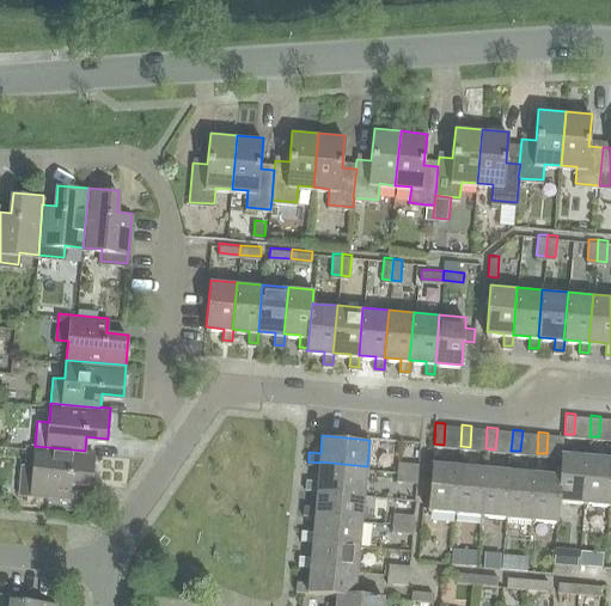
[(558,499),(560,499),(584,501),(588,453),(587,453),(572,452),(572,444),(562,444),(560,472),(561,472),(558,499)]
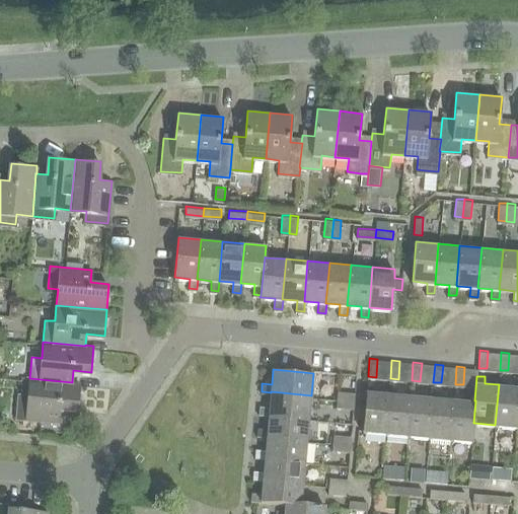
[(58,420),(59,418),(60,407),(78,409),(80,382),(72,381),(72,382),(29,378),(28,394),(18,393),(16,416),(58,420)]
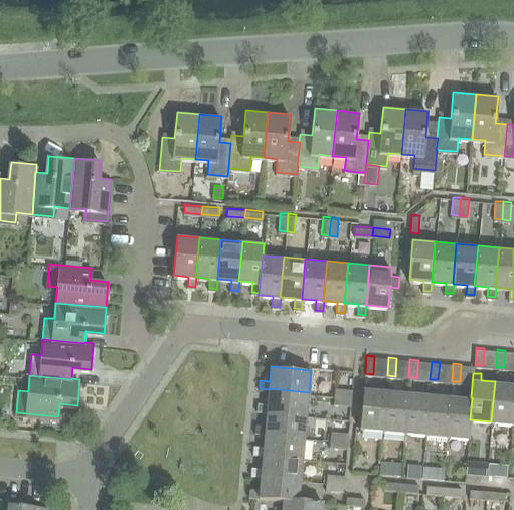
[(495,381),(491,421),(513,423),(513,383),(502,382),(503,375),(495,375),(494,381),(495,381)]
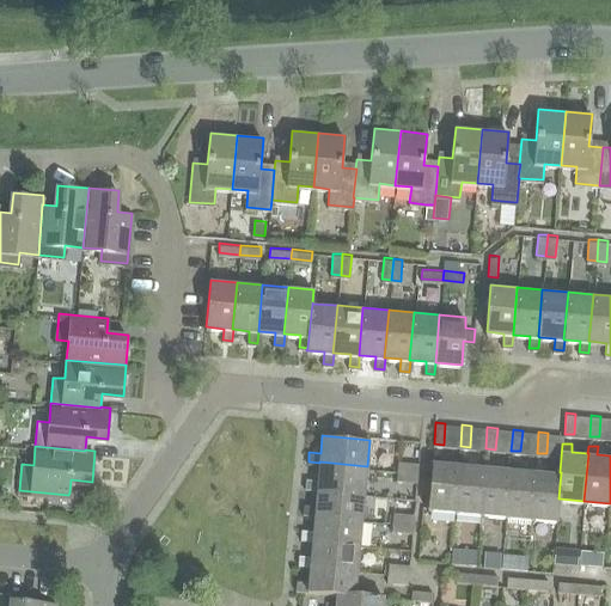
[(458,463),(441,461),(443,453),(433,453),(428,508),(454,510),(458,463)]
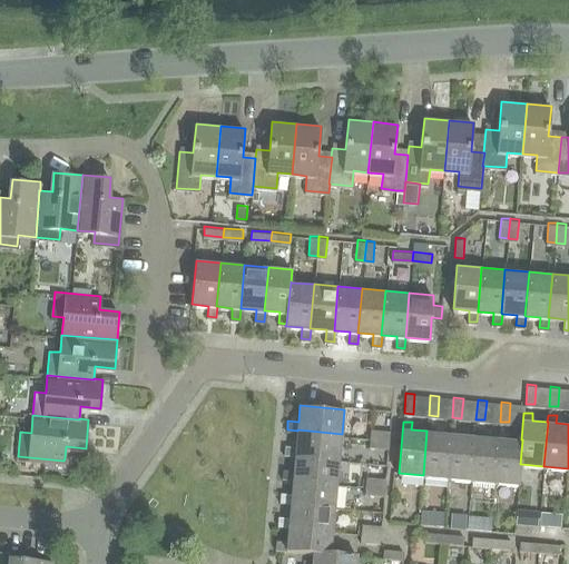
[(427,431),(423,475),(447,477),(451,433),(450,433),(435,432),(435,424),(427,424),(427,431)]
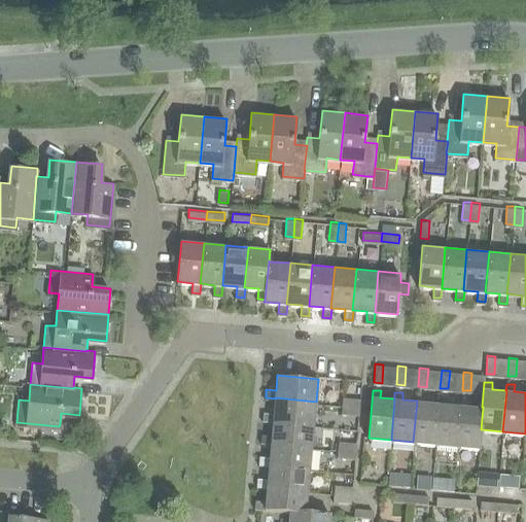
[(417,401),(413,442),(435,444),(437,403),(424,402),(425,394),(417,394),(416,401),(417,401)]
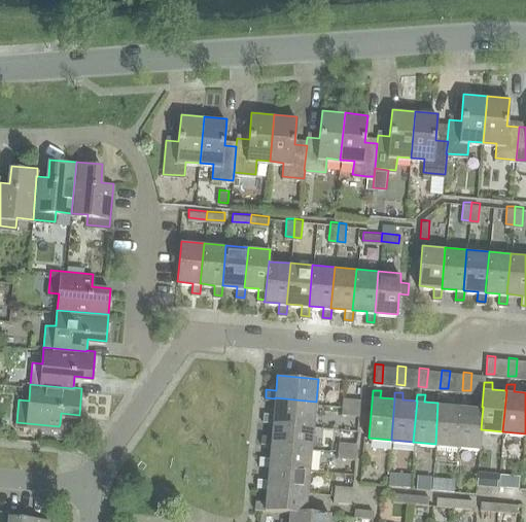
[(343,395),(342,404),(360,406),(360,397),(343,395)]
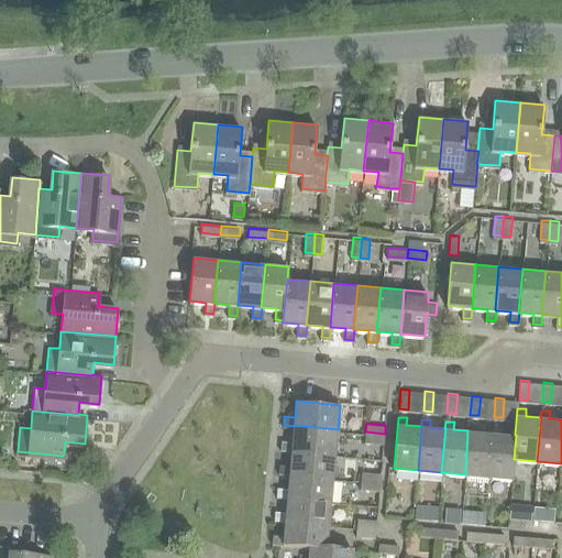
[(467,430),(465,474),(488,477),(492,433),(476,431),(477,424),(469,424),(467,430)]
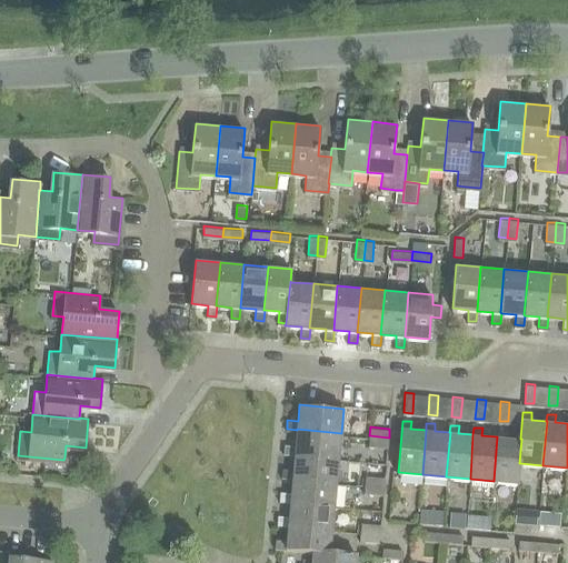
[(297,429),(297,430),(296,444),(285,443),(285,452),(295,453),(295,452),(339,456),(341,433),(297,429)]
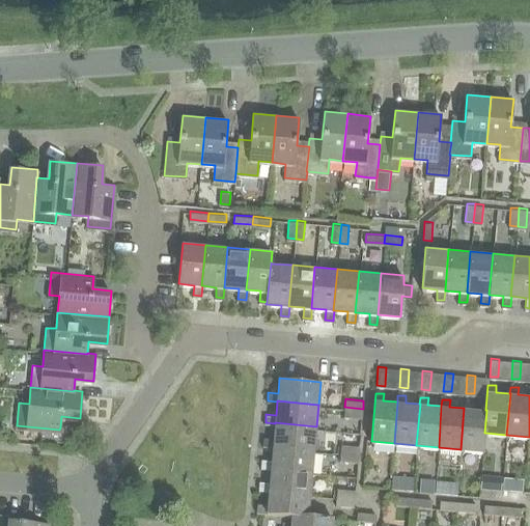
[(464,408),(461,449),(483,451),(485,433),(484,433),(486,410),(485,410),(472,409),(472,402),(464,402),(464,408)]
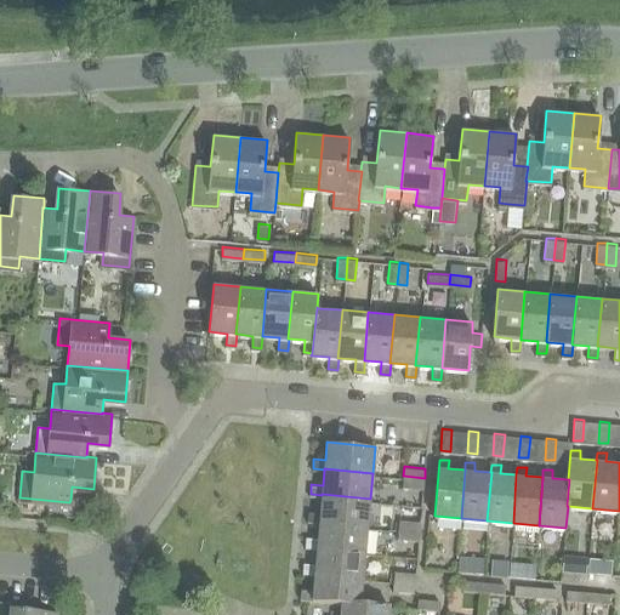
[(425,478),(403,476),(403,485),(424,487),(425,478)]
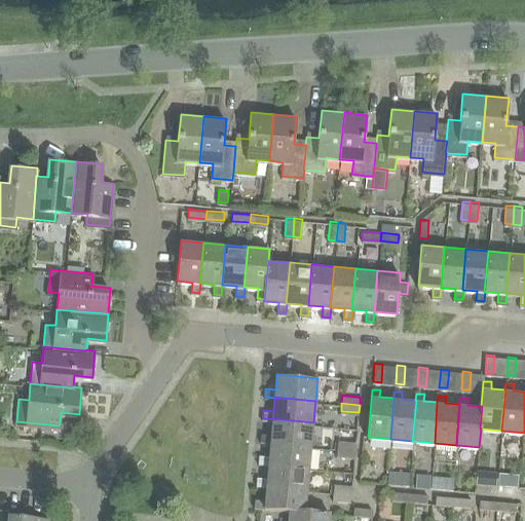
[(272,418),(272,419),(271,433),(261,432),(261,440),(270,441),(311,444),(313,422),(272,418)]
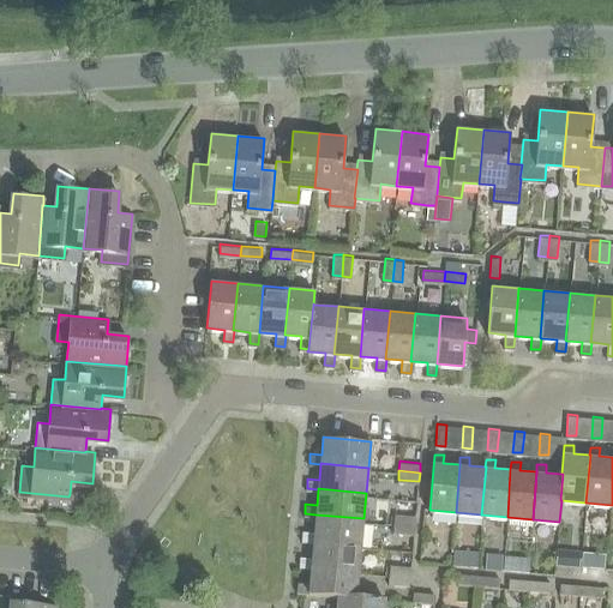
[(395,512),(394,522),(415,523),(416,513),(395,512)]
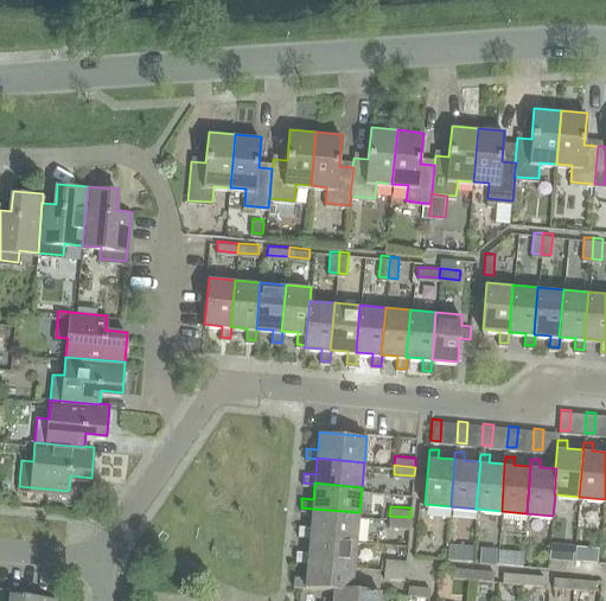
[(312,509),(311,525),(299,524),(299,534),(310,535),(310,534),(357,538),(359,512),(312,509)]
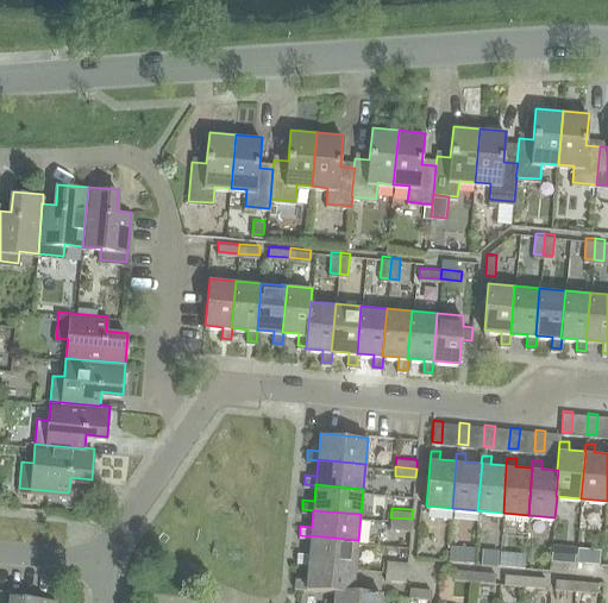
[(412,519),(390,517),(390,526),(411,528),(412,519)]
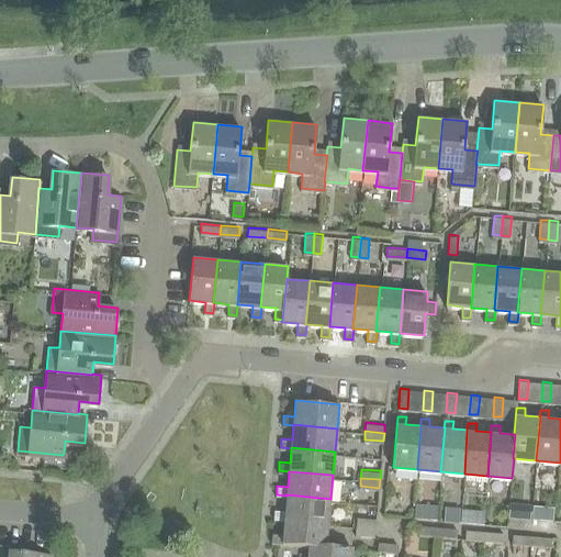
[(287,494),(287,496),(285,510),(275,509),(275,517),(284,519),(284,517),(328,522),(331,499),(287,494)]
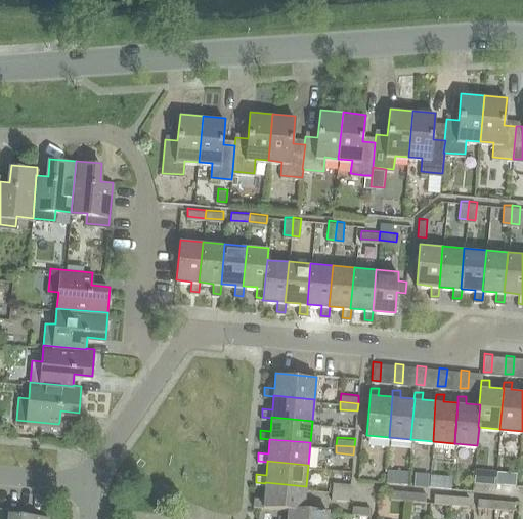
[(476,467),(475,480),(483,480),(484,468),(476,467)]
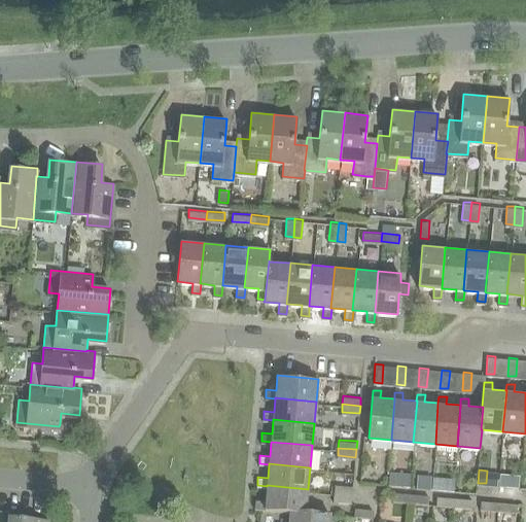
[(335,483),(334,491),(352,493),(353,485),(335,483)]
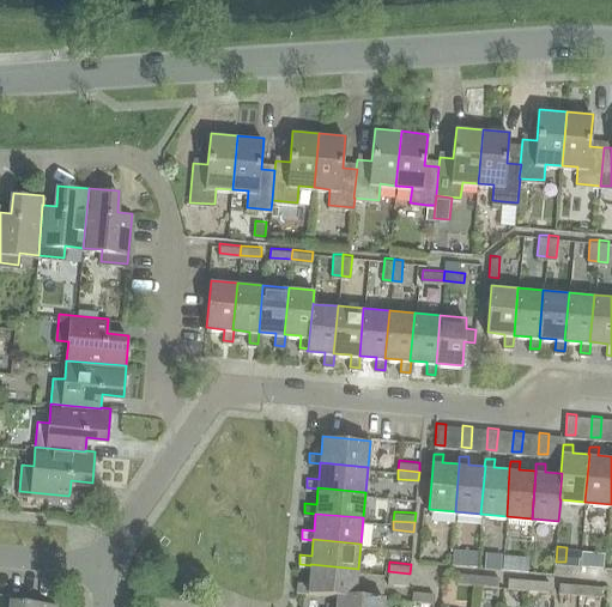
[(310,564),(310,565),(309,581),(297,580),(297,589),(337,593),(356,594),(356,593),(358,569),(310,564)]
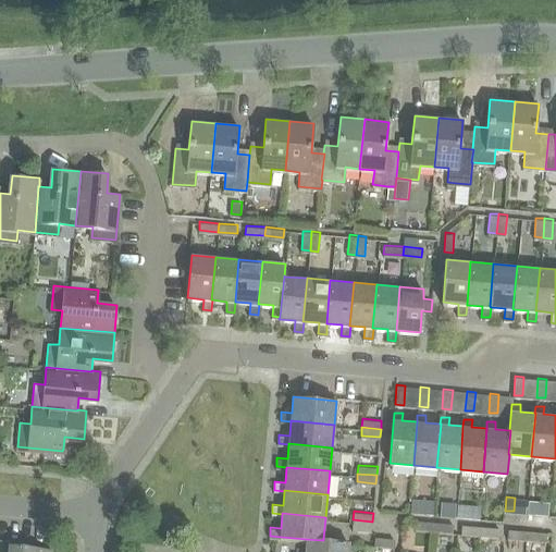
[(372,522),(353,519),(353,528),(371,530),(372,522)]
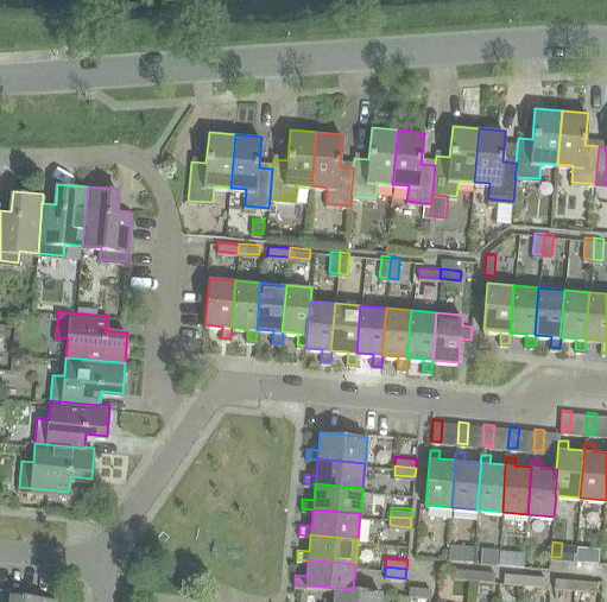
[(453,576),(474,577),(474,569),(454,566),(453,576)]
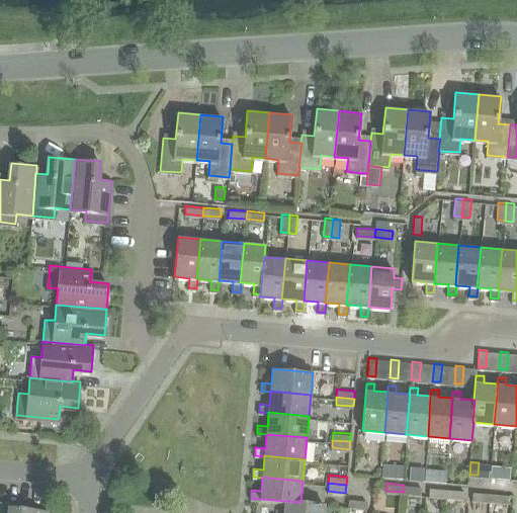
[(404,485),(404,492),(421,494),(422,486),(404,485)]
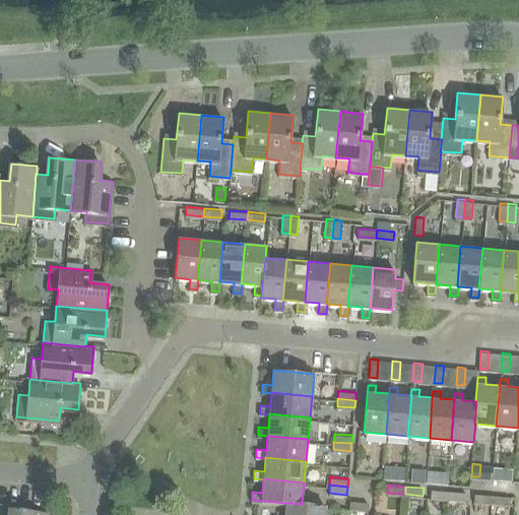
[(431,497),(448,498),(449,490),(432,489),(431,497)]
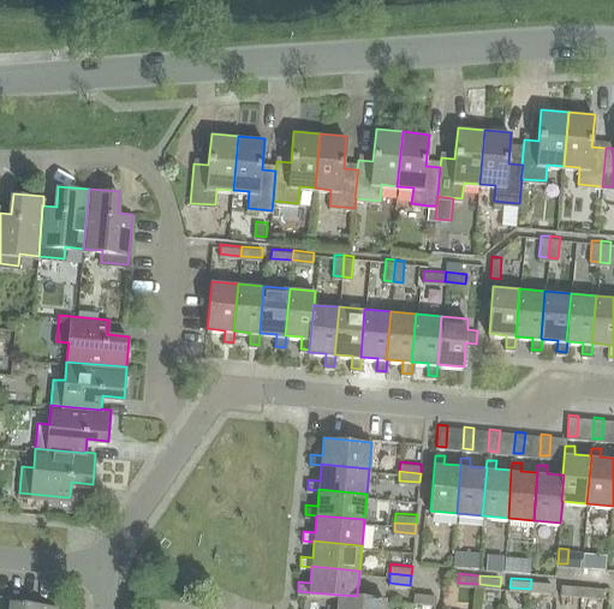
[(531,579),(530,589),(552,591),(552,581),(531,579)]
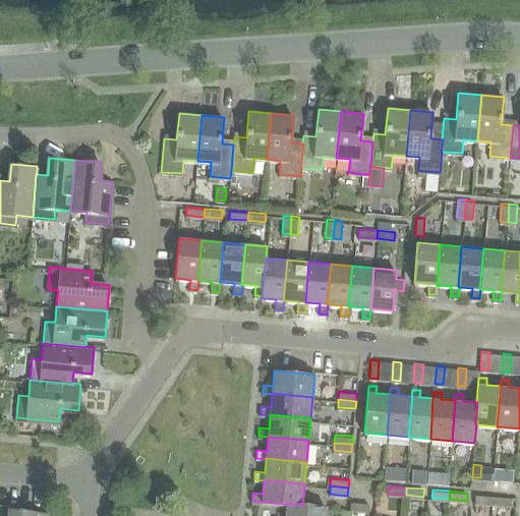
[(474,502),(493,503),(493,495),(475,494),(474,502)]
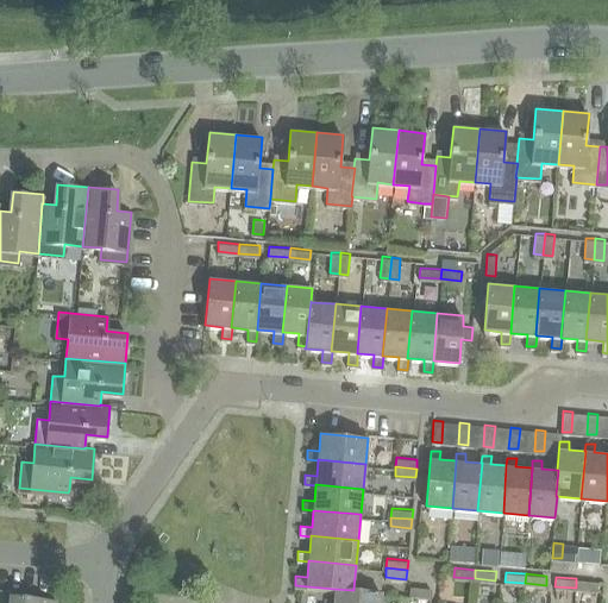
[(576,578),(576,588),(596,590),(597,580),(576,578)]
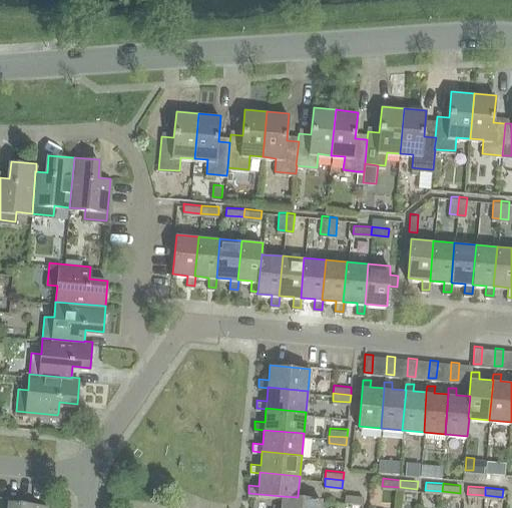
[(364,494),(346,493),(345,501),(363,502),(364,494)]
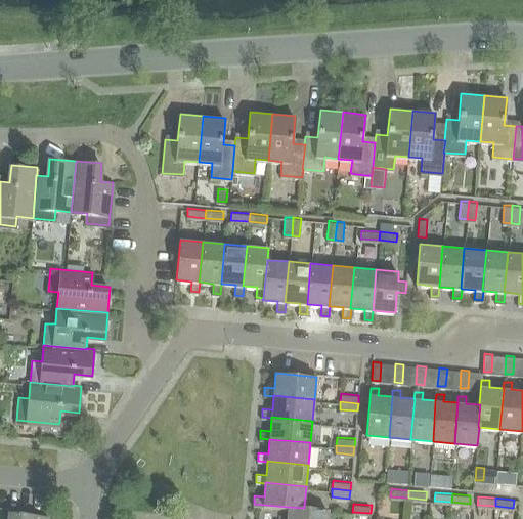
[(288,507),(287,518),(328,518),(329,510),(304,507),(304,508),(288,507)]
